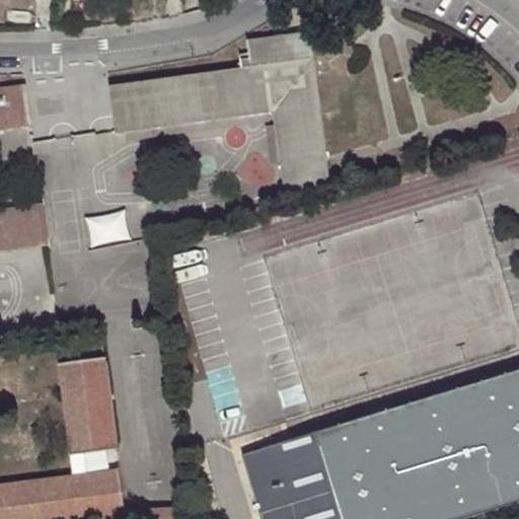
[(275,46),(310,42),(309,30),(273,36),(275,46)]
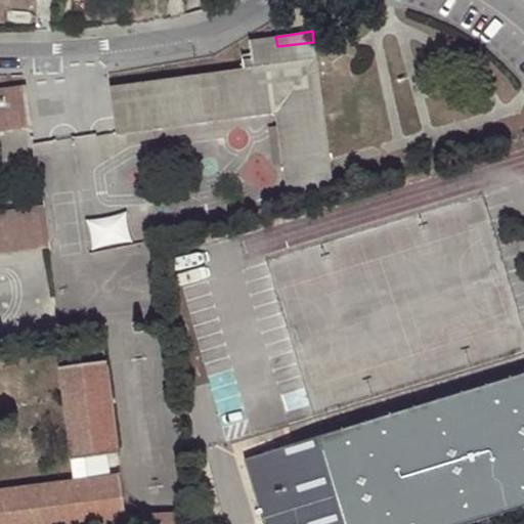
[(330,158),(313,42),(277,46),(275,37),(249,41),(252,58),(243,59),(244,68),(110,85),(115,134),(275,114),(282,166),(330,158)]
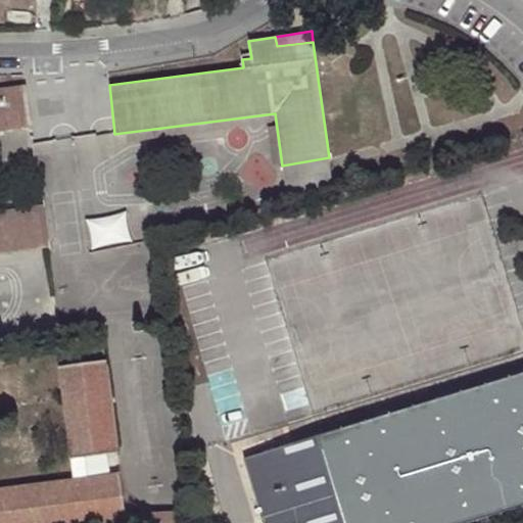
[(0,127),(31,123),(26,84),(0,88),(0,127)]
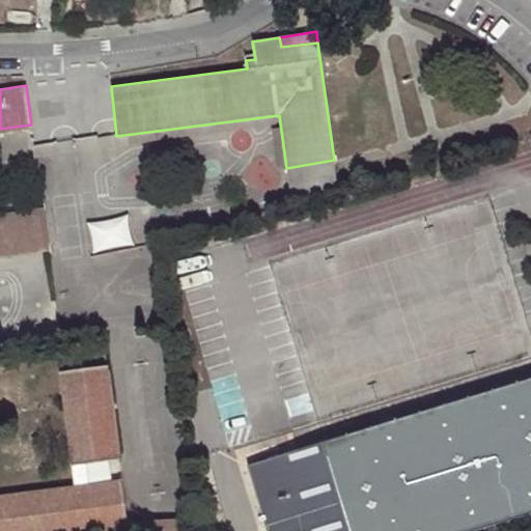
[(0,253),(48,247),(42,207),(0,214),(0,253)]
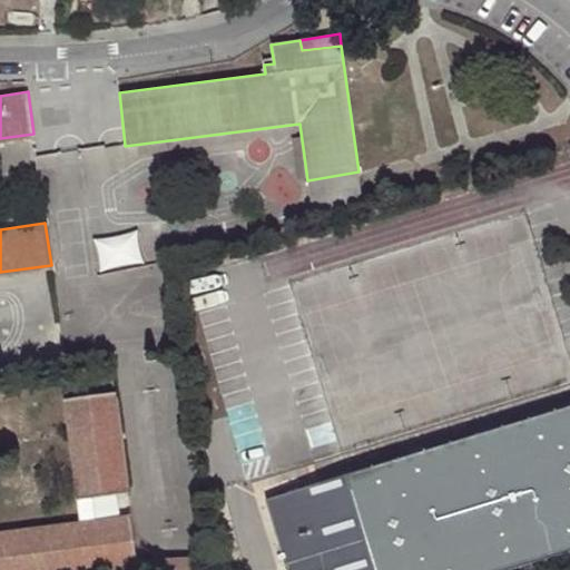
[(139,229),(97,237),(104,268),(146,259),(139,229)]
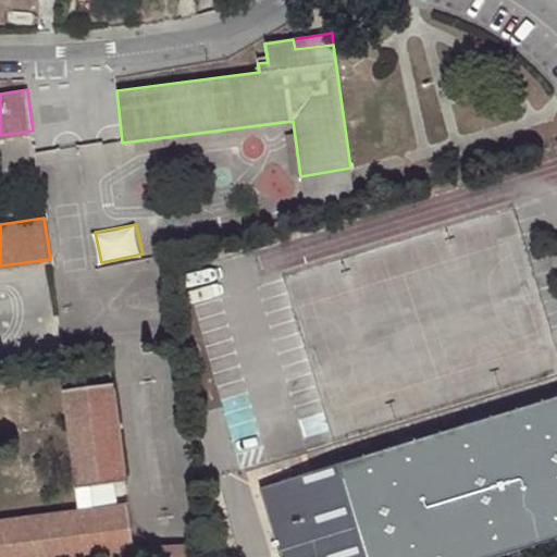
[(78,509),(0,519),(0,556),(110,556),(134,554),(126,503),(115,505),(113,483),(126,482),(112,385),(63,391),(78,509)]
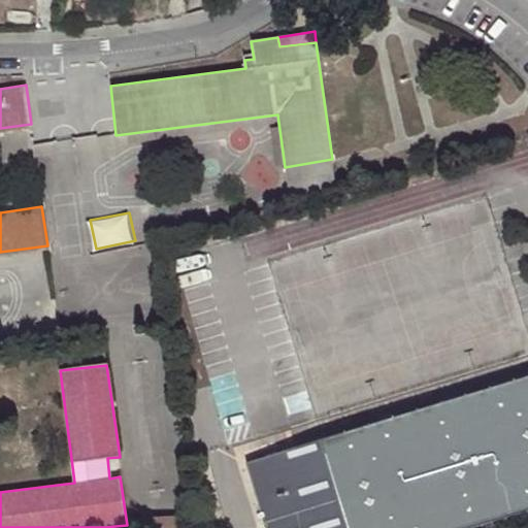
[(265,527),(470,527),(527,510),(527,375),(245,462),(265,527)]
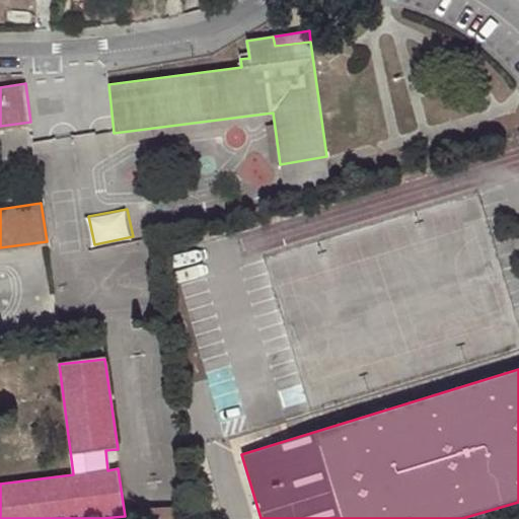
[(188,518),(188,507),(147,510),(148,518),(188,518)]
